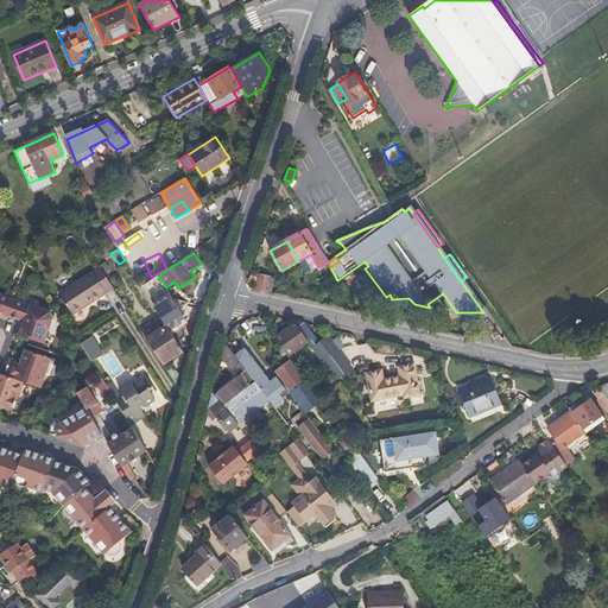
[(100,267),(59,293),(73,312),(87,303),(88,305),(114,289),(100,267)]
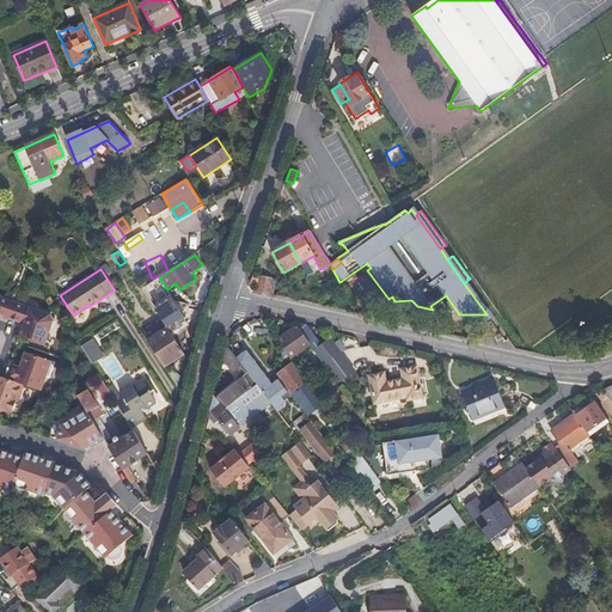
[(262,276),(254,274),(250,282),(254,291),(258,292),(262,276)]
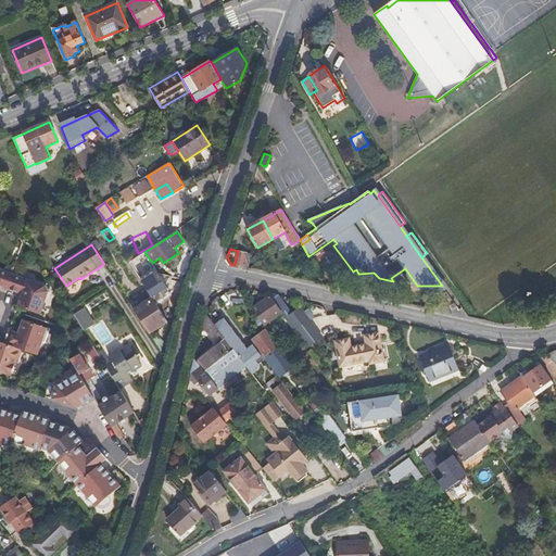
[(235,265),(249,268),(252,254),(238,251),(235,265)]
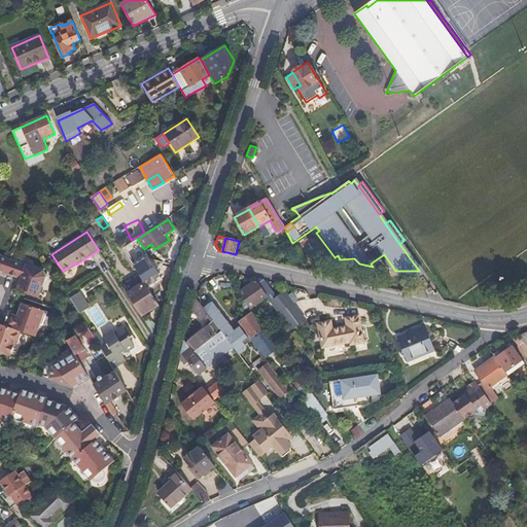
[(127,246),(124,248),(136,268),(150,258),(144,249),(137,239),(127,246)]
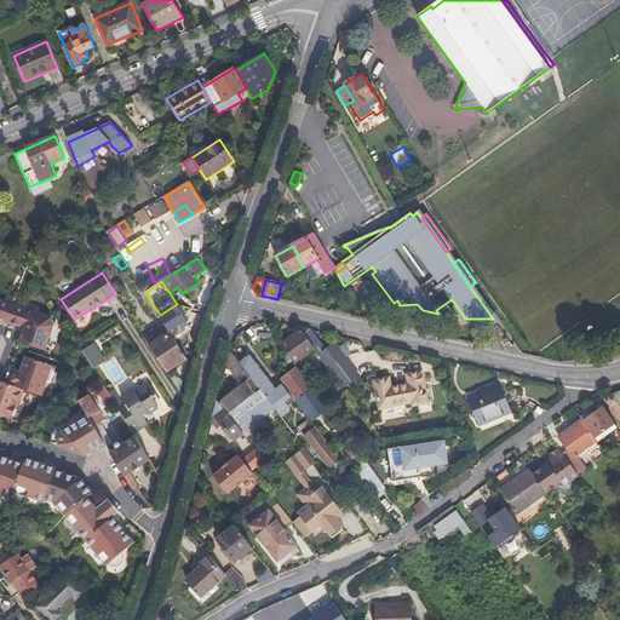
[(0,319),(7,322),(13,305),(0,300),(0,319)]
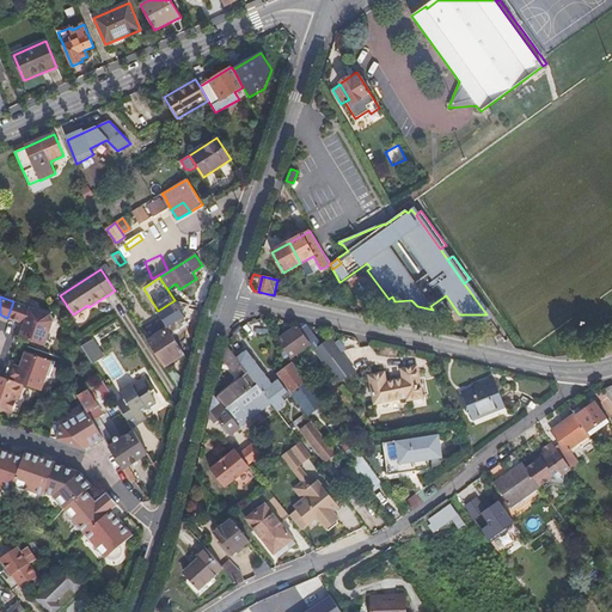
[(19,337),(44,346),(54,320),(50,314),(13,301),(7,318),(24,324),(19,337)]
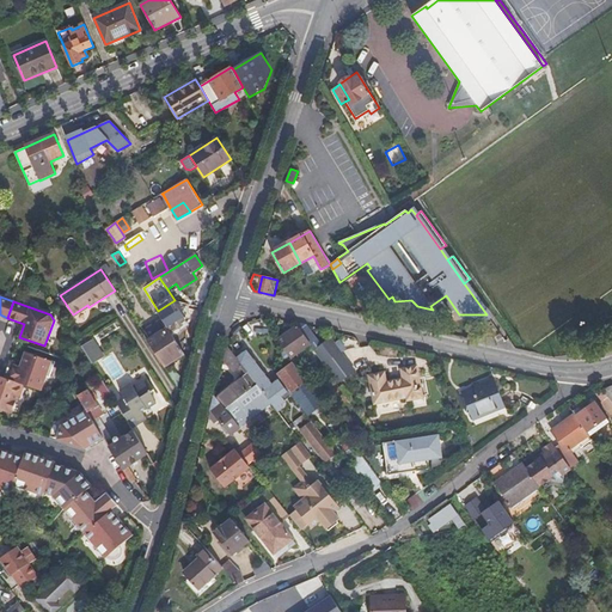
[(73,314),(74,317),(89,307),(87,305),(73,314)]
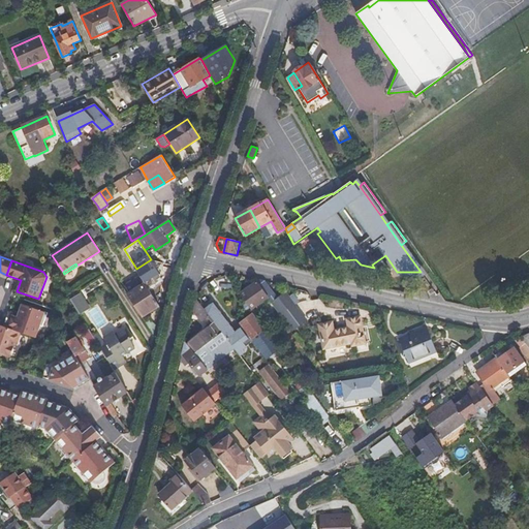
[(240,293),(251,310),(269,298),(272,303),(277,299),(265,281),(254,279),(256,282),(240,293)]
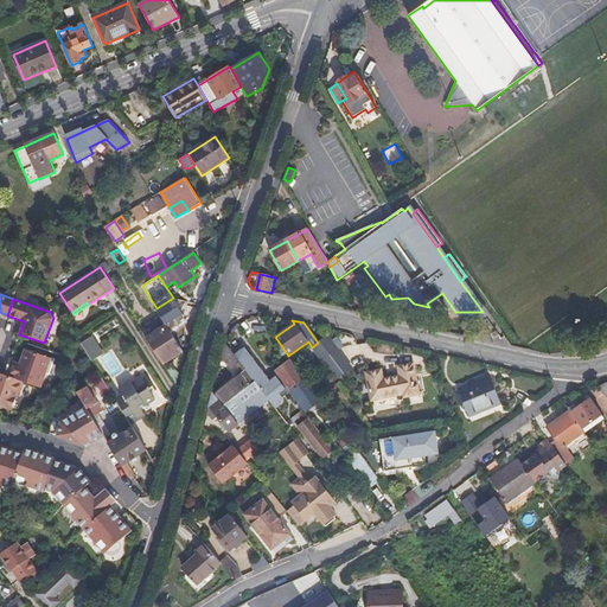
[(164,364),(183,351),(166,326),(147,338),(164,364)]
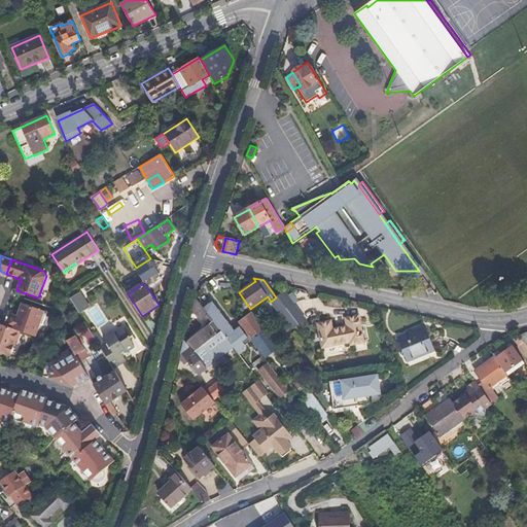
[(79,313),(88,309),(82,300),(84,299),(80,291),(70,297),(79,313)]
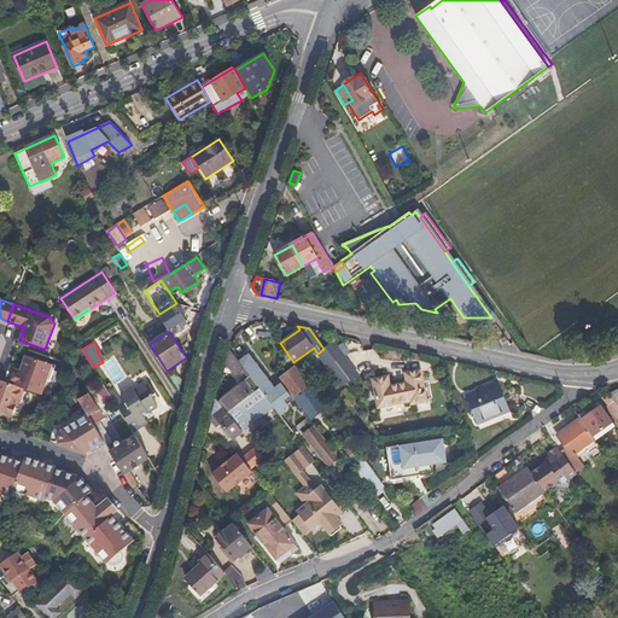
[(320,354),(344,389),(362,377),(337,342),(320,354)]
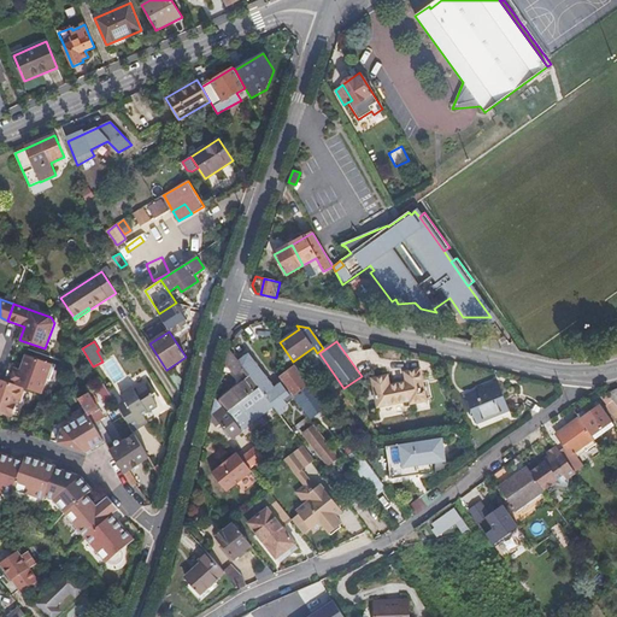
[(225,364),(236,375),(244,366),(240,362),(229,350),(225,364)]
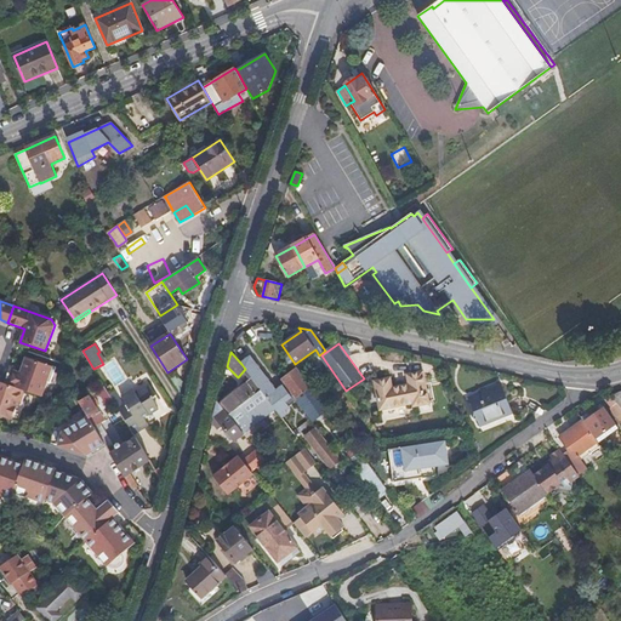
[(26,391),(43,397),(52,366),(26,357),(22,368),(21,371),(10,368),(5,383),(26,391)]
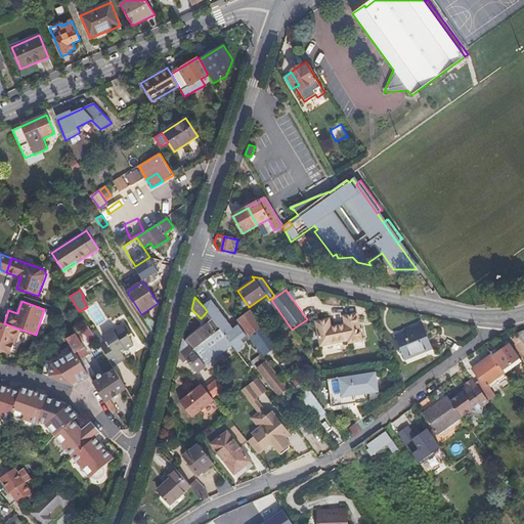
[(232,345),(236,351),(242,347),(242,346),(243,345),(238,340),(239,338),(233,330),(216,307),(214,309),(209,303),(204,307),(207,311),(213,319),(220,330),(232,345)]
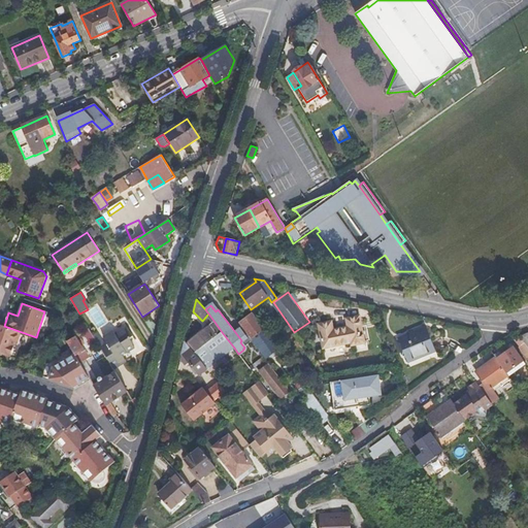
[(246,336),(250,339),(264,328),(252,314),(238,325),(240,328),(246,336)]
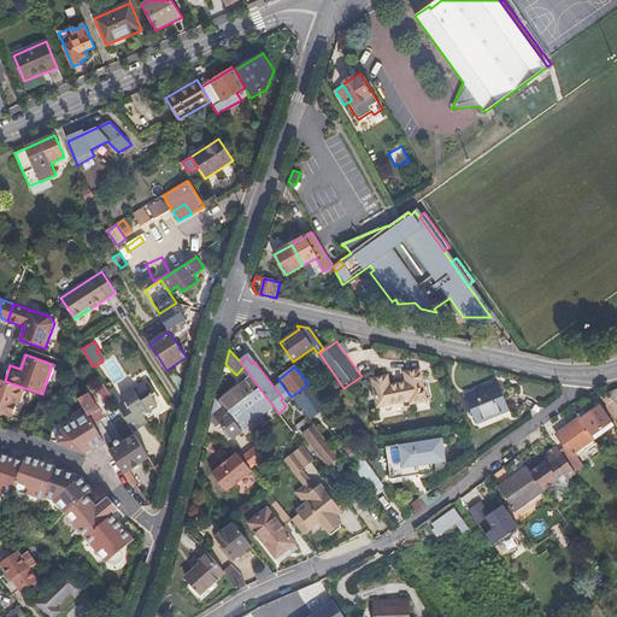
[(389,386),(387,376),(372,378),(378,406),(411,400),(411,404),(425,400),(419,370),(405,372),(407,382),(389,386)]
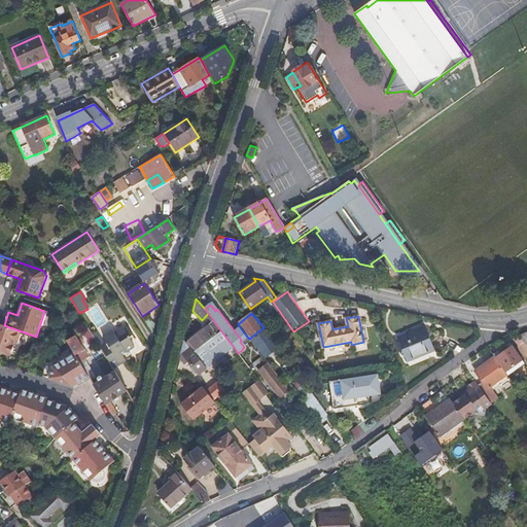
[(214,321),(186,343),(195,352),(221,331),(214,321)]
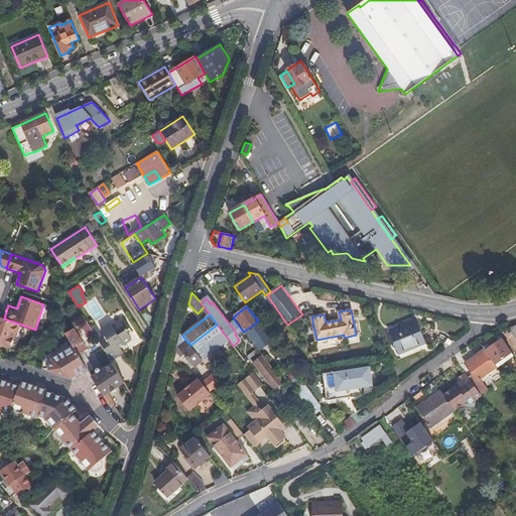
[(0,345),(10,349),(14,337),(17,338),(21,325),(4,318),(0,316),(0,345)]
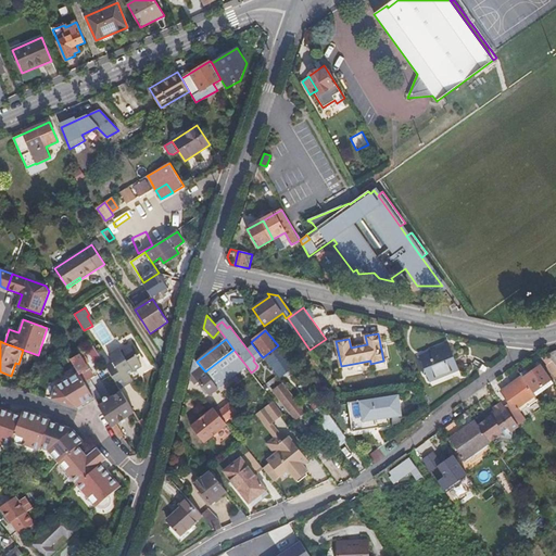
[(129,374),(142,366),(136,355),(140,353),(134,343),(121,352),(119,349),(109,355),(112,359),(110,361),(102,350),(98,352),(103,362),(121,389),(133,380),(129,374)]
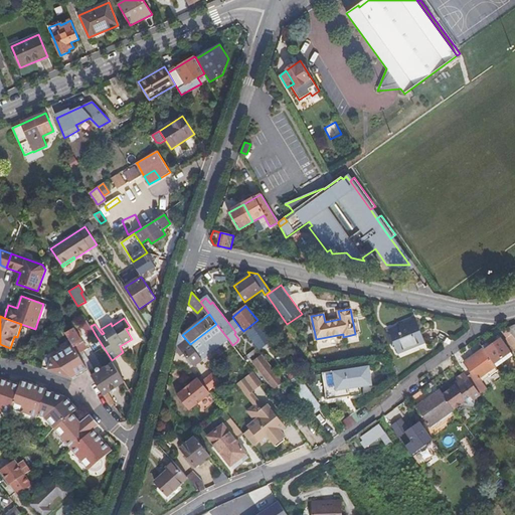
[(424,342),(415,319),(388,330),(397,353),(424,342)]
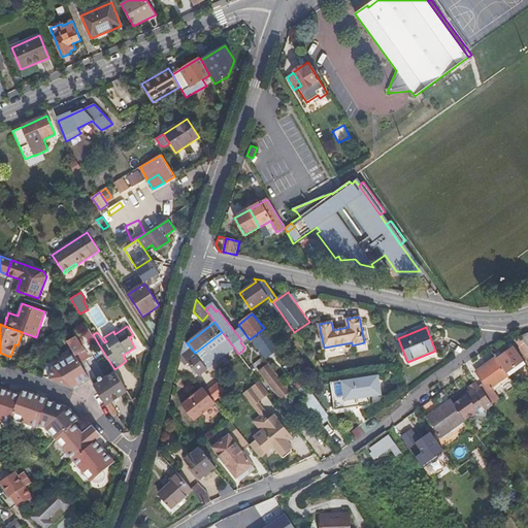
[(93,347),(98,343),(93,334),(89,328),(84,331),(93,347)]
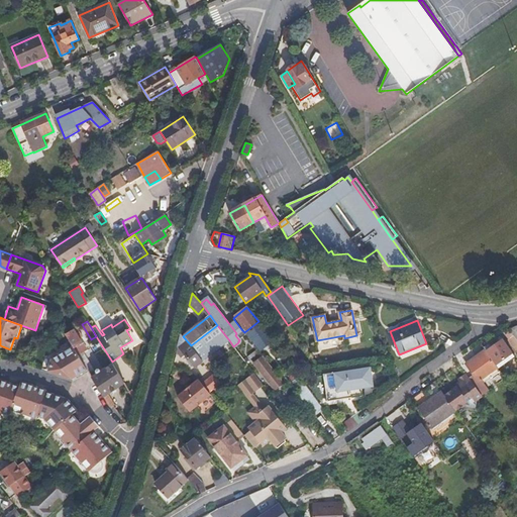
[(235,321),(230,325),(236,333),(241,329),(235,321)]
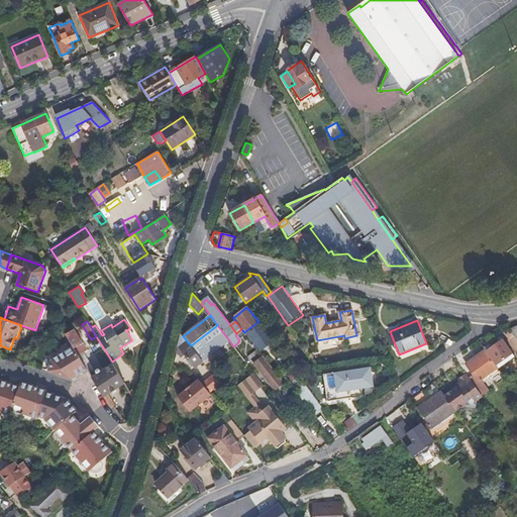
[(195,368),(203,362),(229,340),(217,325),(191,345),(183,336),(182,334),(177,352),(181,358),(185,354),(195,368)]
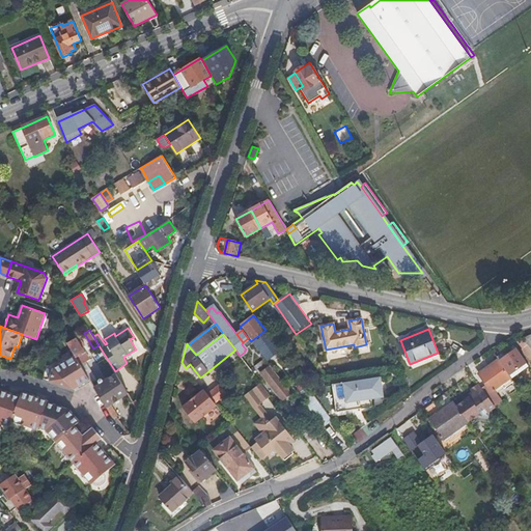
[(75,356),(81,365),(86,363),(89,360),(77,338),(67,343),(75,356)]
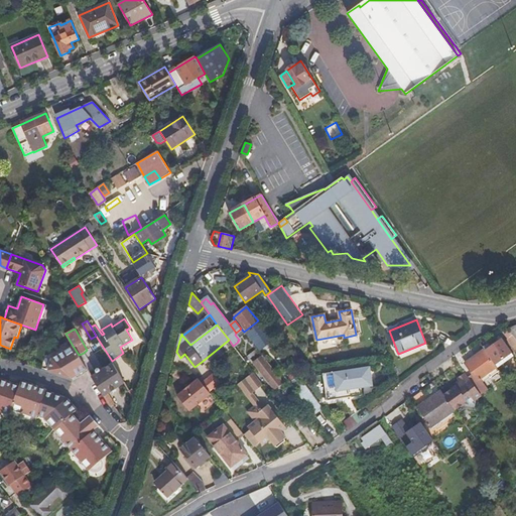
[(515,351),(515,339),(509,329),(505,332),(509,338),(507,340),(515,351)]
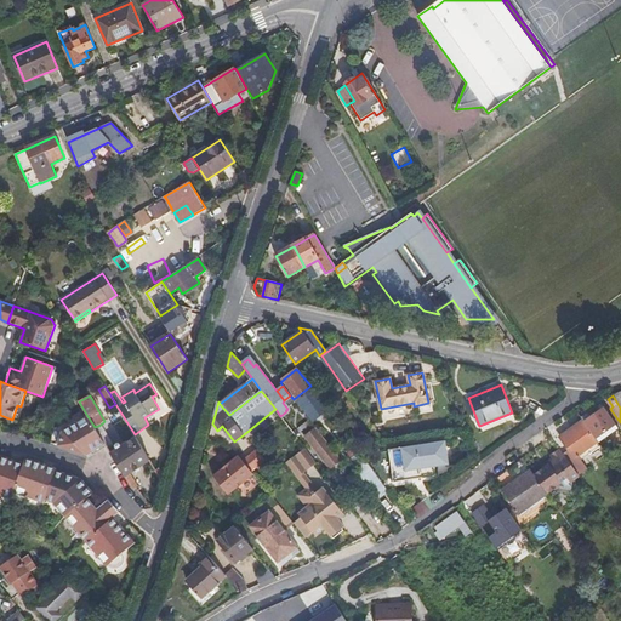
[(600,443),(619,429),(603,408),(600,410),(598,405),(581,417),(600,443)]
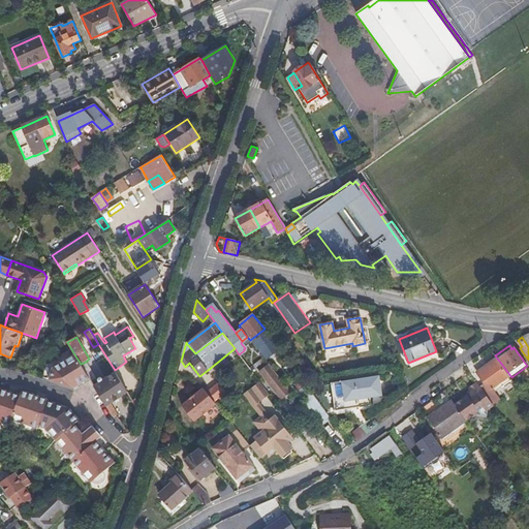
[(54,367),(50,379),(73,387),(89,378),(81,364),(74,354),(54,367)]
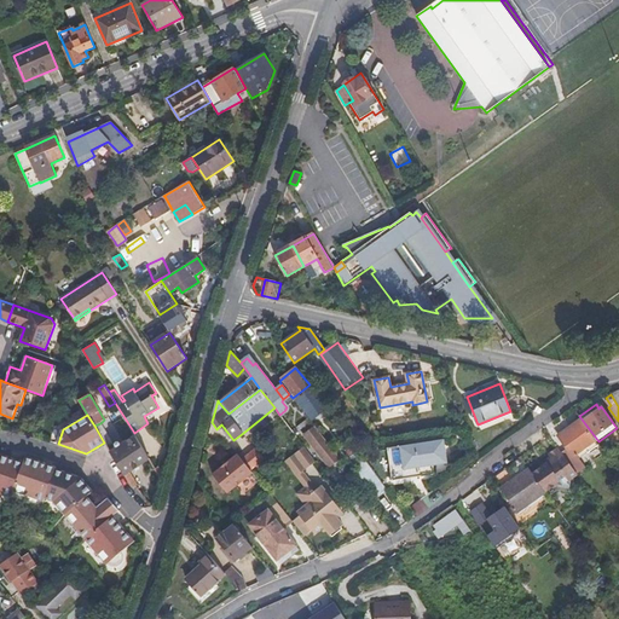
[(577,474),(585,468),(579,458),(577,455),(596,440),(580,420),(557,437),(567,449),(562,453),(577,474)]
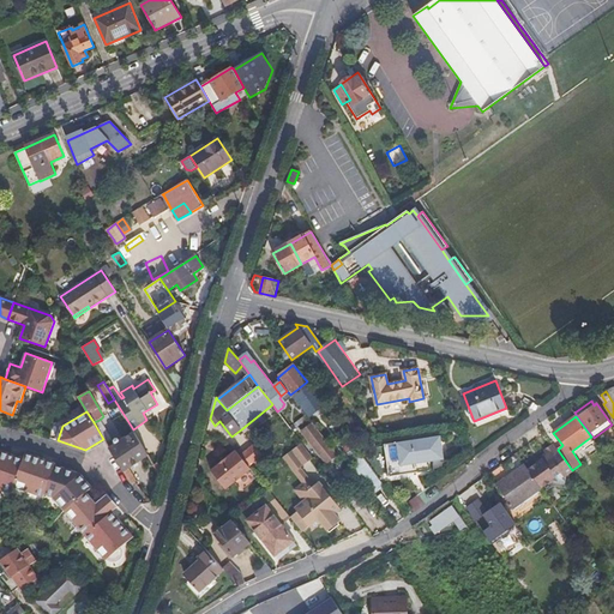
[(103,439),(107,444),(112,440),(100,420),(94,422),(103,439)]
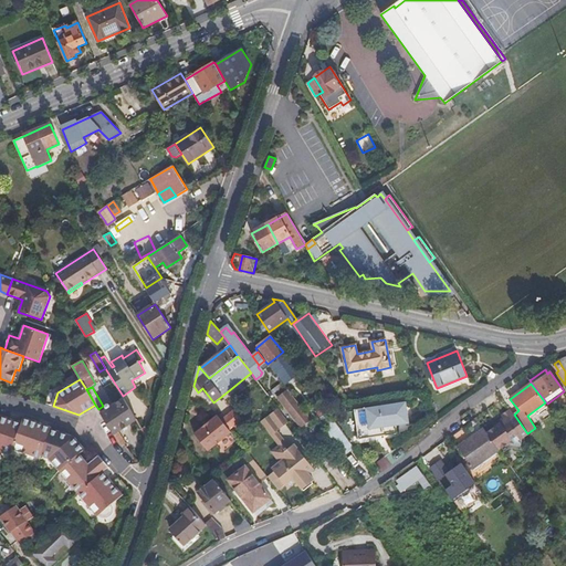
[(311,420),(287,390),(278,398),(302,428),(311,420)]
